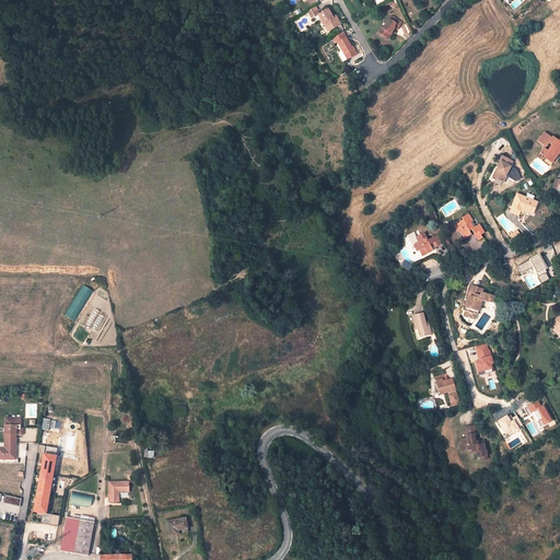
[(329,9),(318,15),(323,24),(326,23),(330,31),(340,24),(336,15),(334,18),(329,9)]
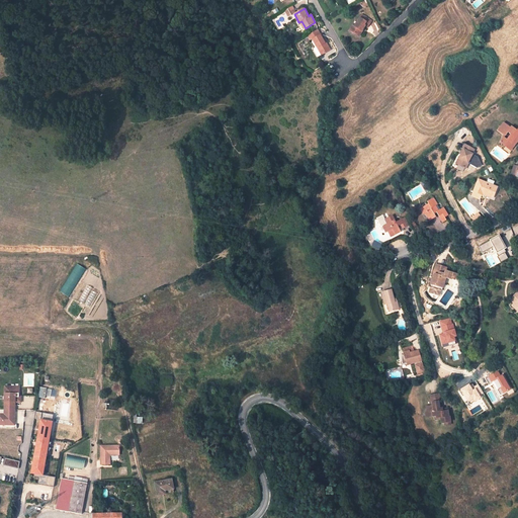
[(352,25),(349,30),(358,36),(365,26),(367,28),(371,21),(362,15),(354,27),(352,25)]
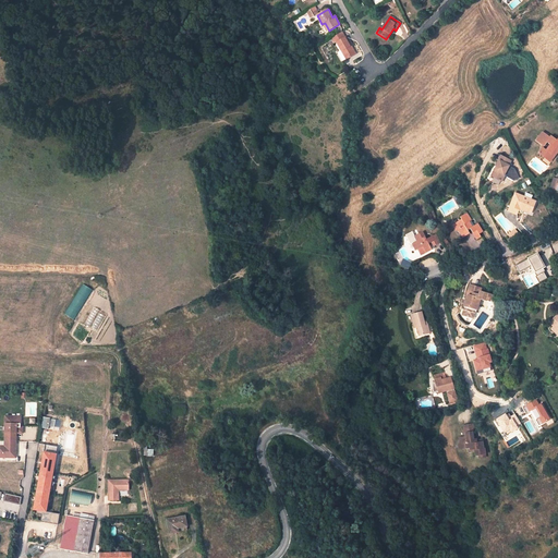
[(355,56),(347,38),(346,39),(344,38),(342,34),(335,38),(331,39),(334,44),(337,43),(342,52),(341,52),(347,61),(355,56)]
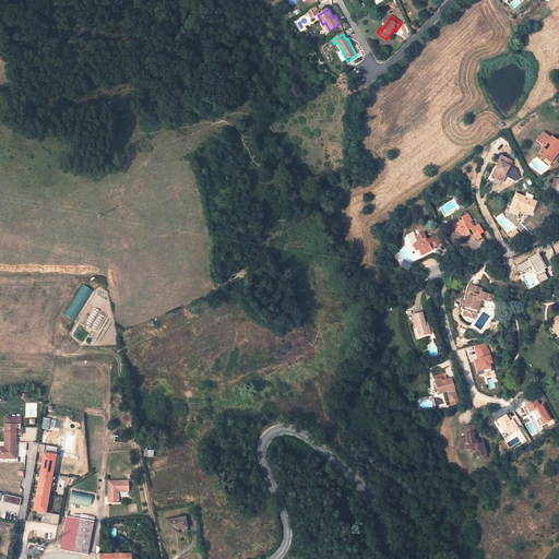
[(544,132),(537,141),(545,146),(547,142),(550,144),(546,151),(543,147),(538,153),(550,163),(555,156),(552,154),(558,147),(558,137),(557,141),(551,135),(550,138),(544,132)]
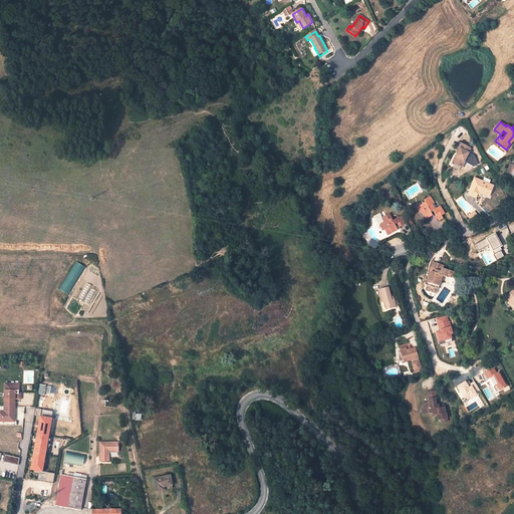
[(471,145),(461,141),(459,145),(460,146),(458,151),(456,155),(457,156),(455,161),(463,165),(467,159),(465,159),(470,150),(469,150),(471,145)]
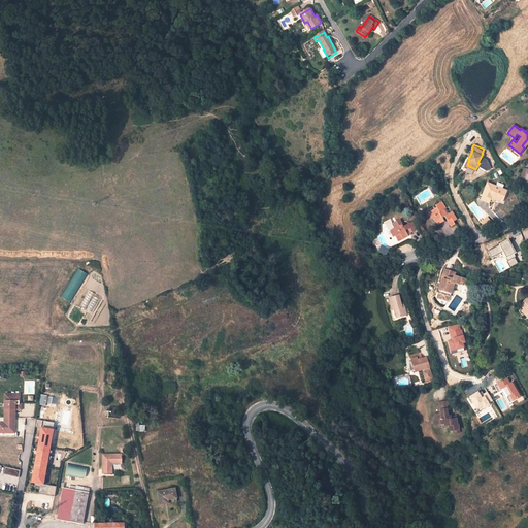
[(488,185),(482,196),(481,199),(489,203),(490,200),(491,199),(492,197),(502,201),(506,193),(488,185)]
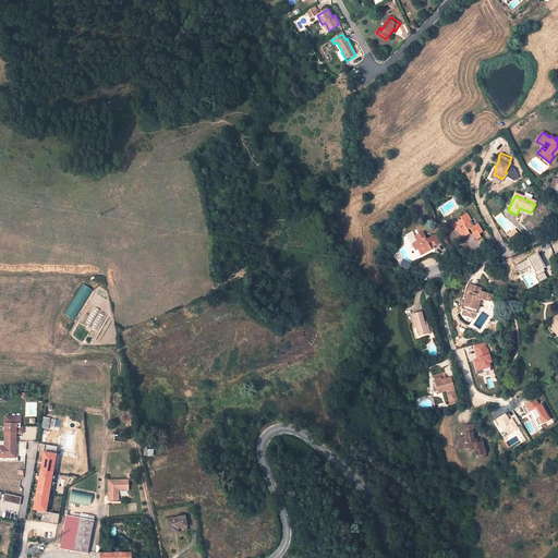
[(461,219),(453,223),(458,230),(461,234),(462,233),(464,237),(470,233),(468,230),(470,229),(476,240),(481,238),(480,234),(483,232),(477,223),(472,227),(469,222),(471,220),(466,213),(460,217),(461,219)]
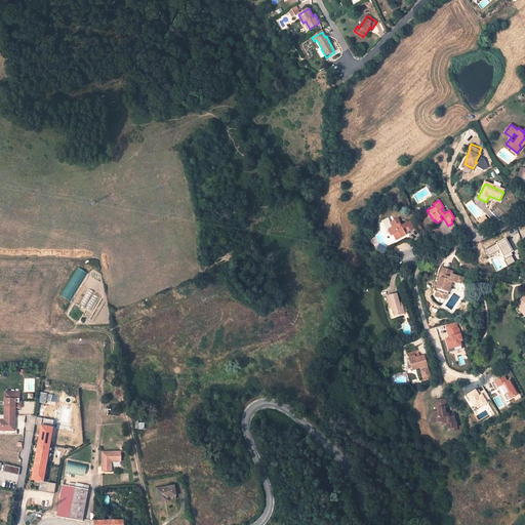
[(480,226),(488,221),(485,215),(477,220),(480,226)]
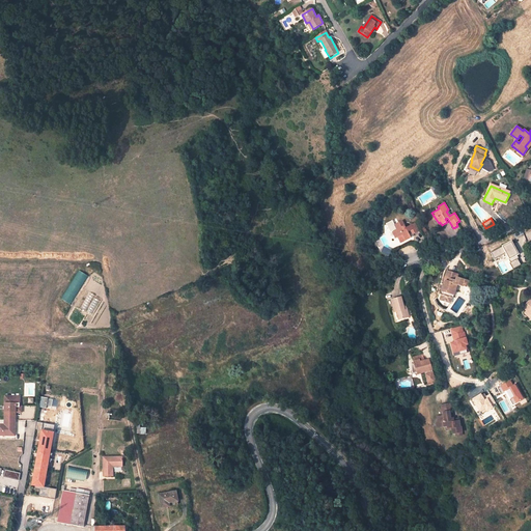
[(397,230),(393,232),(396,240),(398,239),(400,242),(404,239),(407,242),(411,239),(408,233),(411,231),(414,235),(420,232),(415,224),(407,228),(402,222),(394,226),(397,230)]
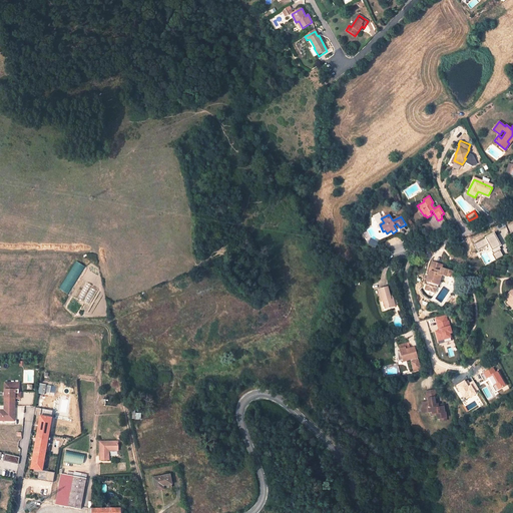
[(494,233),(474,242),(485,265),(504,255),(494,233)]
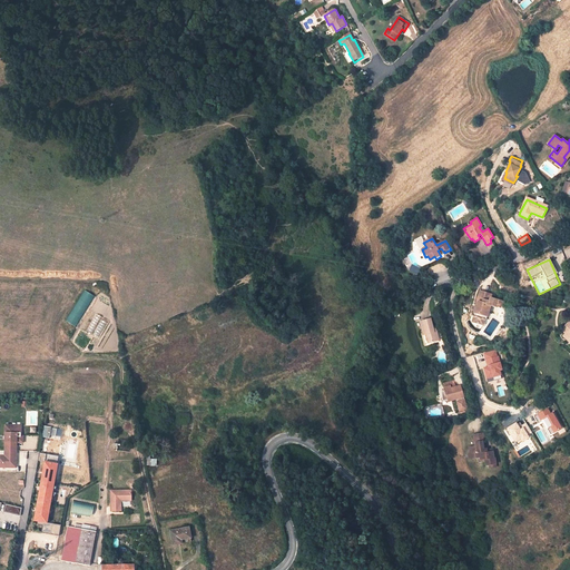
[(412,265),(409,272),(418,276),(421,269),(412,265)]
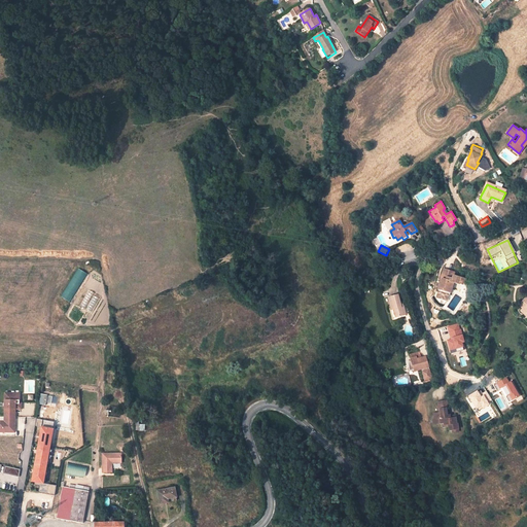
[(77,268),(61,296),(70,303),(86,274),(77,268)]
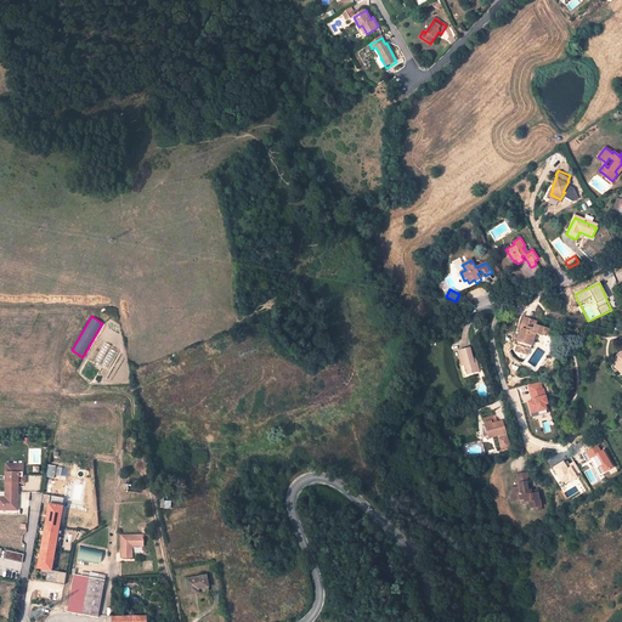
[(522,328),(520,334),(519,334),(515,344),(518,345),(515,350),(516,352),(525,355),(527,354),(529,348),(531,349),(535,334),(544,337),(547,328),(535,326),(536,321),(524,317),(520,328),(522,328)]
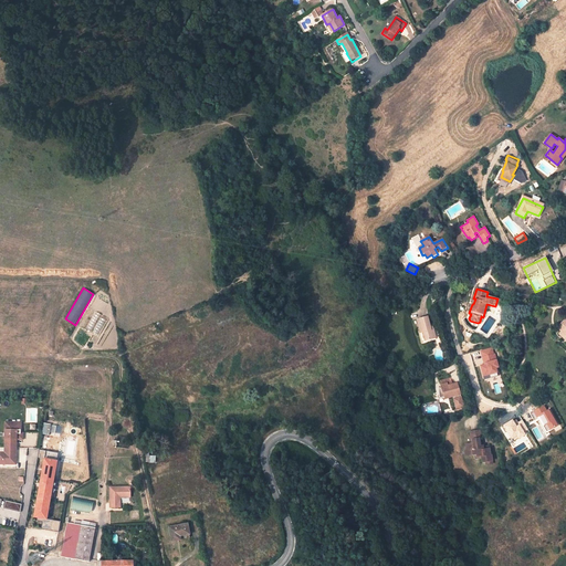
[(428,316),(417,320),(420,333),(419,333),(421,344),(426,343),(426,341),(436,337),(433,328),(431,329),(430,326),(428,316)]
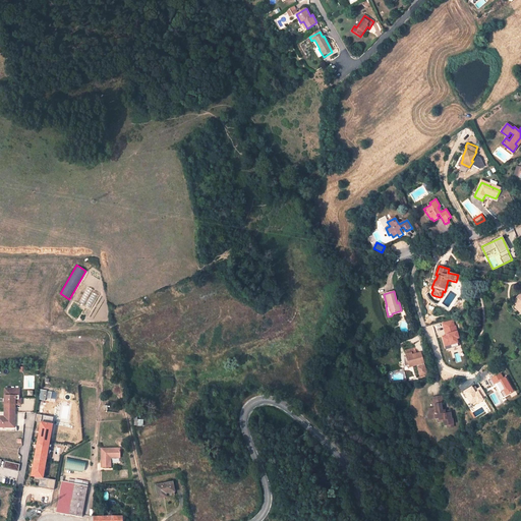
[(519,294),(513,301),(517,304),(514,306),(511,303),(505,310),(512,316),(517,311),(516,310),(517,309),(520,312),(520,311),(520,293),(520,294),(519,294)]
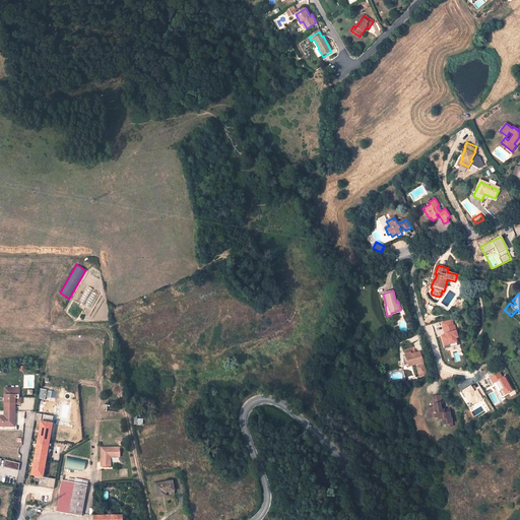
[(423,362),(419,351),(415,352),(413,346),(408,348),(409,351),(404,353),(405,355),(403,355),(403,358),(403,361),(403,365),(407,364),(408,366),(415,364),(418,375),(426,373),(424,364),(423,365),(421,362),(423,362)]
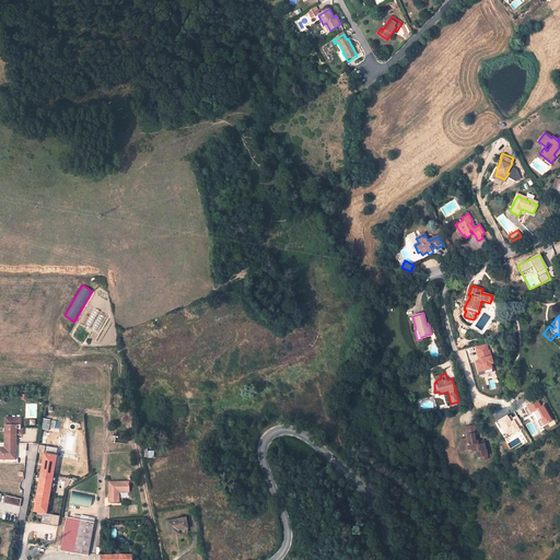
[(6,417),(4,442),(13,443),(13,434),(16,434),(23,435),(23,429),(21,429),(16,429),(18,418),(6,417)]
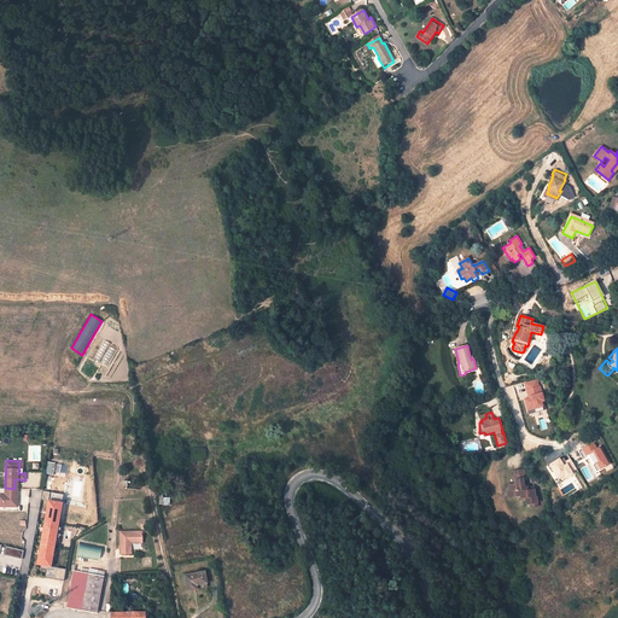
[(516,483),(507,484),(508,490),(506,490),(506,491),(507,495),(508,499),(516,497),(517,501),(524,500),(525,505),(529,503),(530,507),(536,506),(535,496),(534,496),(531,487),(529,487),(526,490),(523,487),(525,484),(524,477),(514,479),(516,483)]
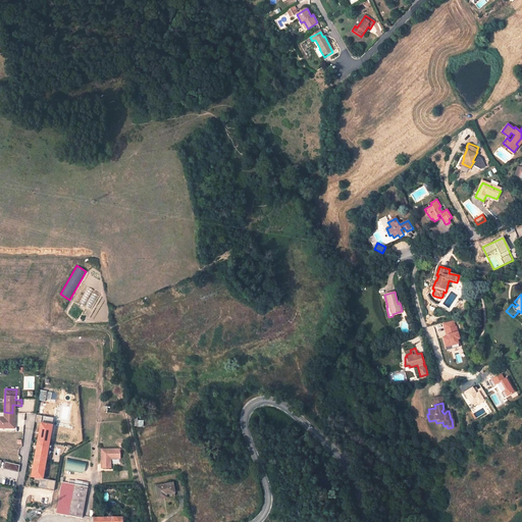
[(54,417),(37,414),(35,421),(42,422),(32,476),(35,476),(34,479),(39,480),(38,487),(54,490),(56,480),(43,478),(54,417)]
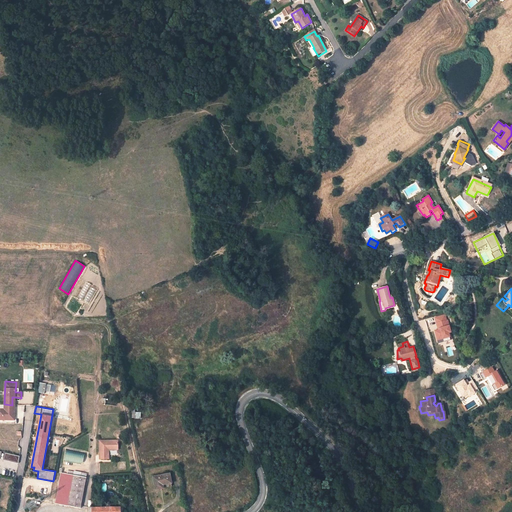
[(0,408),(0,419),(14,420),(15,409),(4,409),(0,408)]
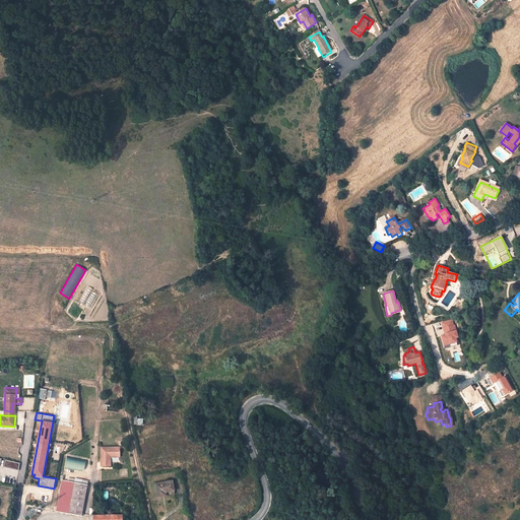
[(121,447),(102,447),(102,466),(112,466),(111,454),(121,454),(121,447)]
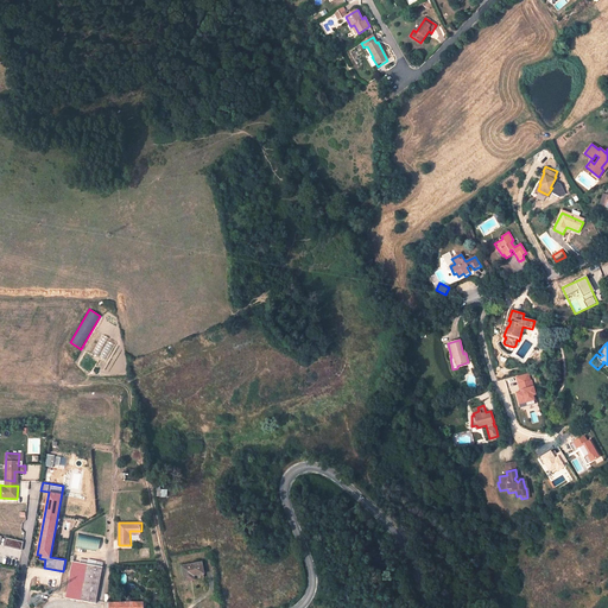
[(78,533),(76,546),(97,552),(101,538),(78,533)]
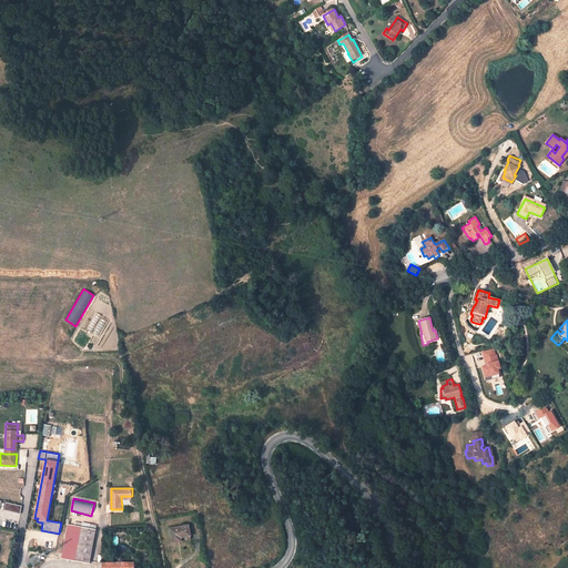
[(3,509),(20,514),(21,506),(6,503),(3,509)]
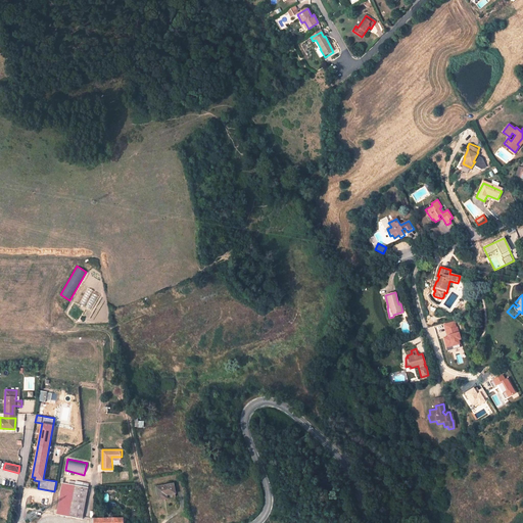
[(81,519),(88,487),(75,485),(62,483),(55,515),(68,517),(81,519)]
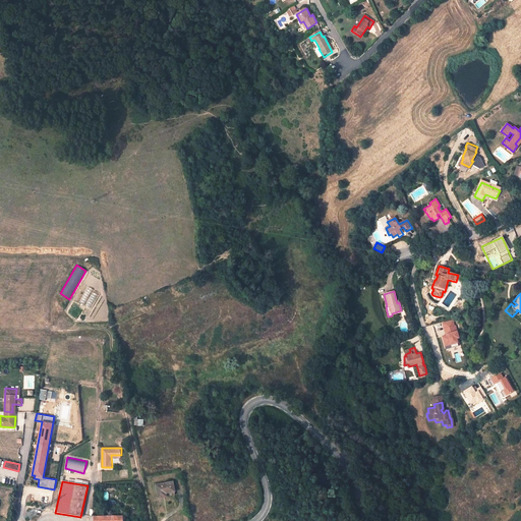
[(172,482),(156,485),(158,498),(163,497),(162,493),(174,490),(172,482)]
